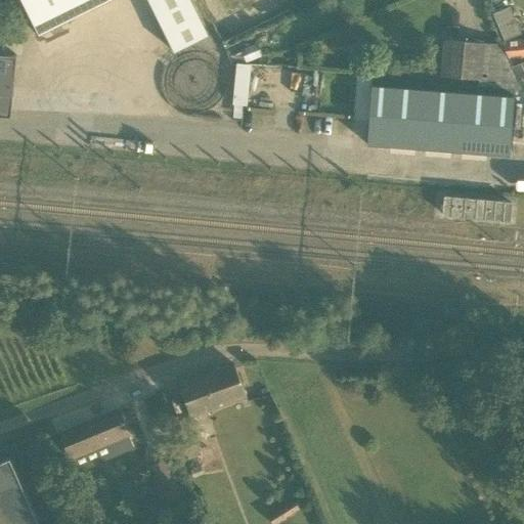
[(197,8),(192,0),(20,0),(38,34),(105,0),(148,0),(162,26),(197,8)]
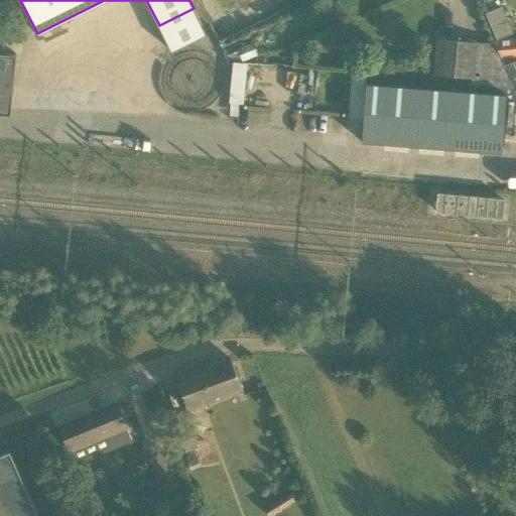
[(497,0),(485,0),(478,4),(481,12),(499,4),(497,0)]
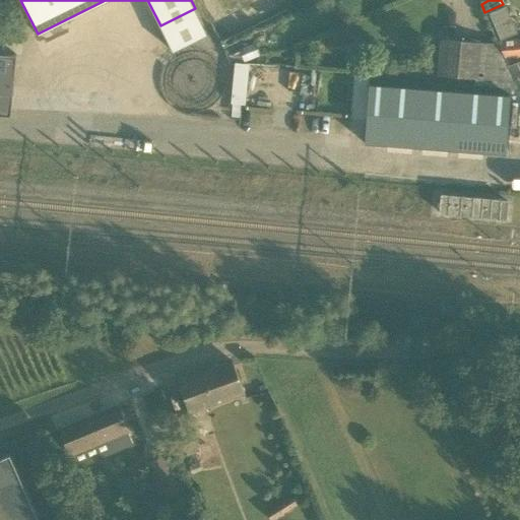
[(499,44),(442,38),(438,74),(475,78),(475,84),(517,88),(519,87),(519,86),(505,54),(498,41),(499,44)]
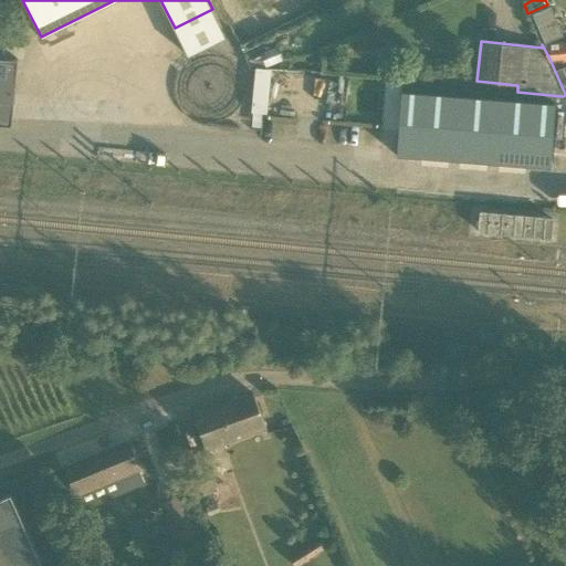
[(549,59),(565,56),(565,41),(542,44),(549,59)]
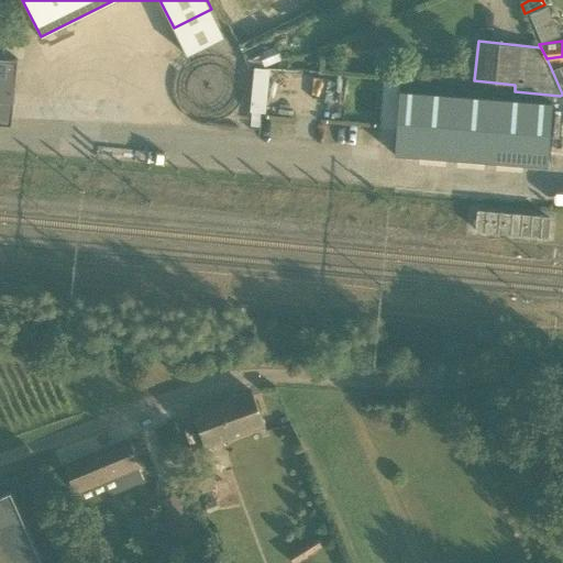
[(562,94),(562,56),(547,58),(562,94)]
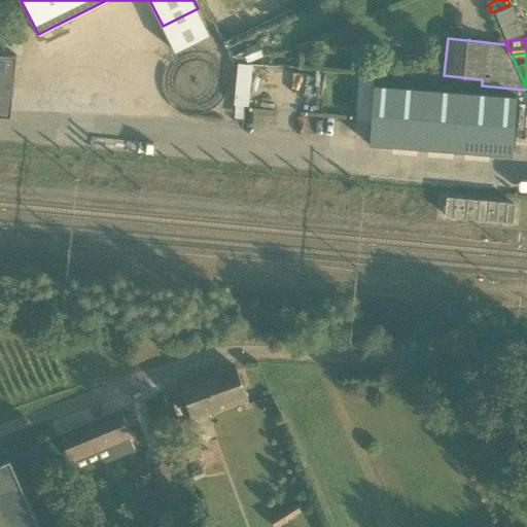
[(366,86),(362,145),(505,155),(510,97),(366,86)]
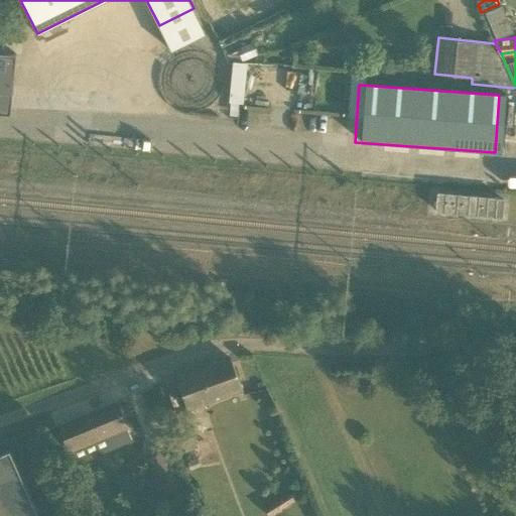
[(438,187),(436,206),(504,212),(505,194),(438,187)]
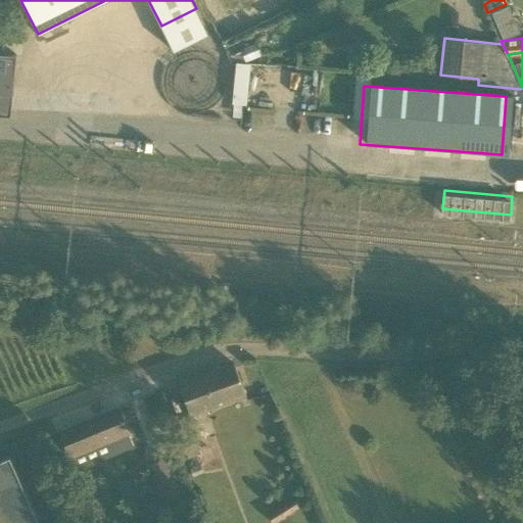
[(190,416),(246,394),(235,364),(179,384),(190,416)]
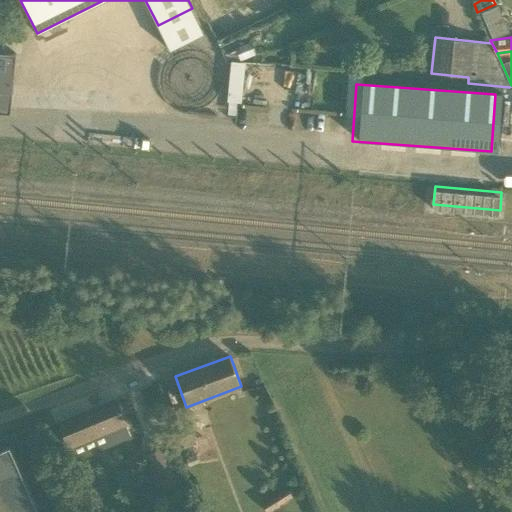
[(71,449),(105,435),(109,445),(131,437),(115,399),(59,422),(71,449)]
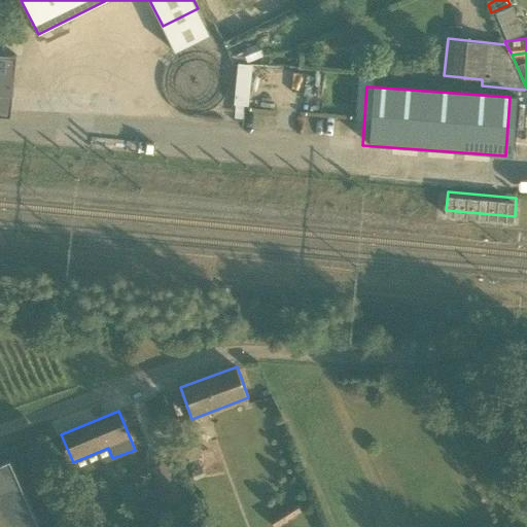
[(188,462),(205,456),(197,436),(180,443),(188,462)]
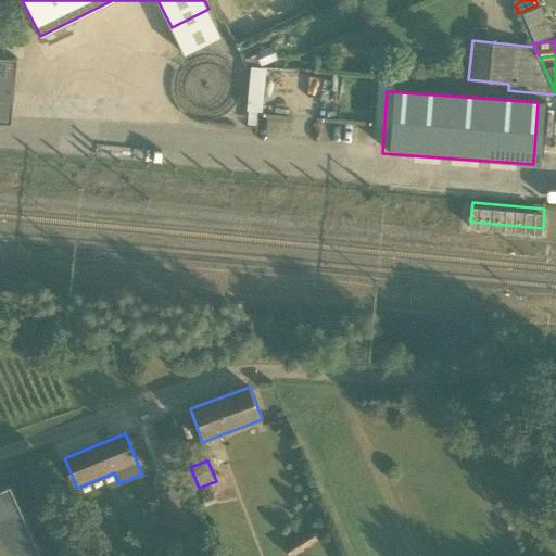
[(0,555),(43,555),(13,484),(0,490),(0,555)]
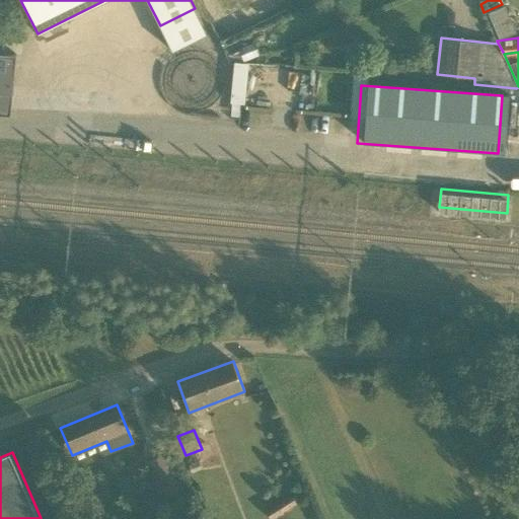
[(163,503),(183,494),(167,454),(146,463),(163,503)]
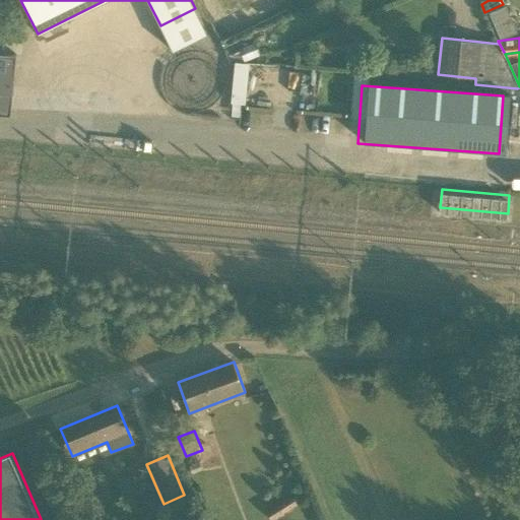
[(271,519),(273,519),(300,504),(295,496),(267,513),(271,519)]
